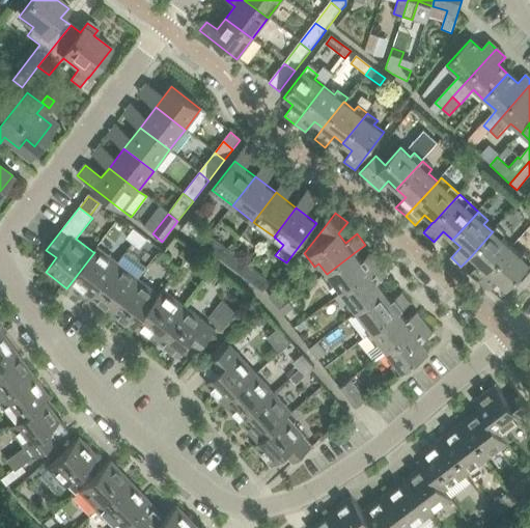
[(182,230),(202,246),(210,235),(189,220),(182,230)]
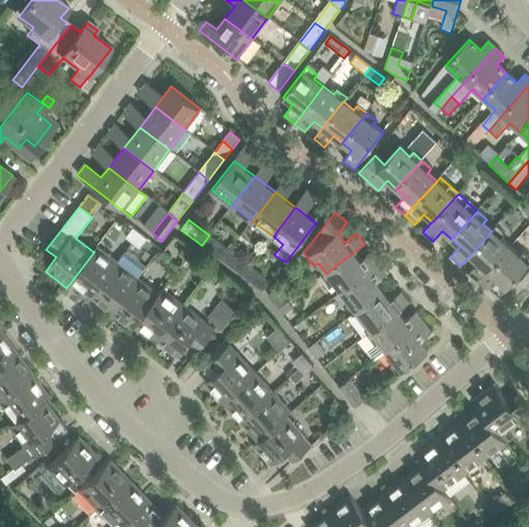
[(468,273),(478,283),(509,247),(501,239),(504,236),(495,227),(491,231),(492,231),(470,256),(478,263),(468,273)]
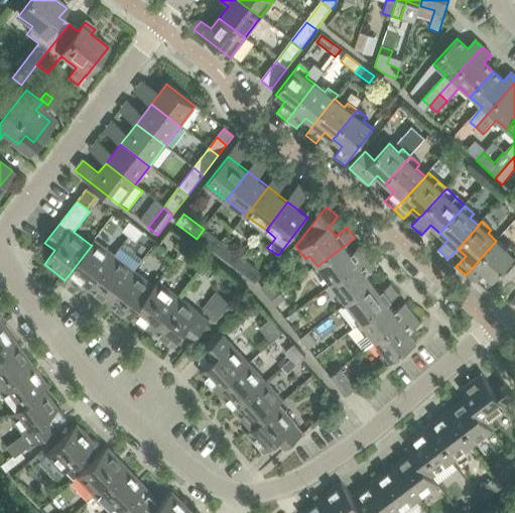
[(129,236),(135,228),(128,222),(122,231),(129,236)]
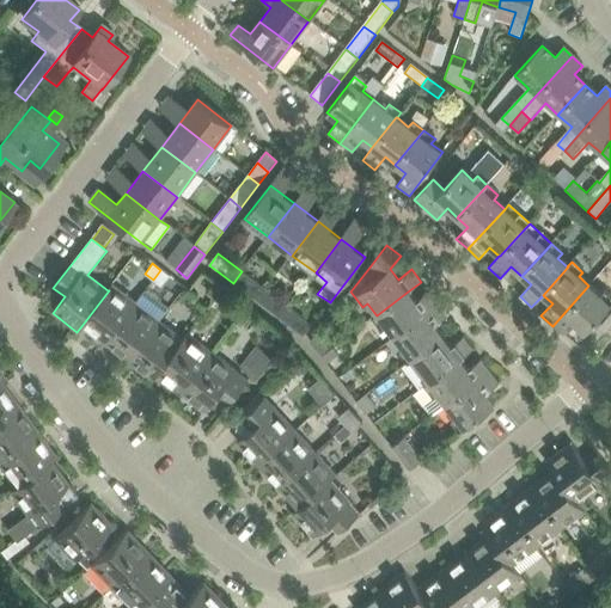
[(162,287),(170,276),(160,270),(153,280),(162,287)]
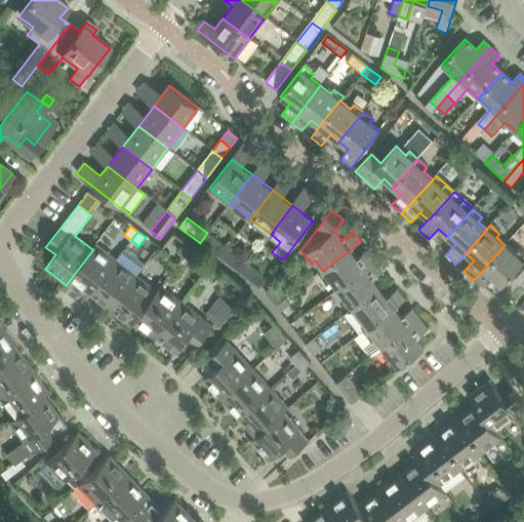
[(200,243),(219,258),(228,249),(207,233),(200,243)]
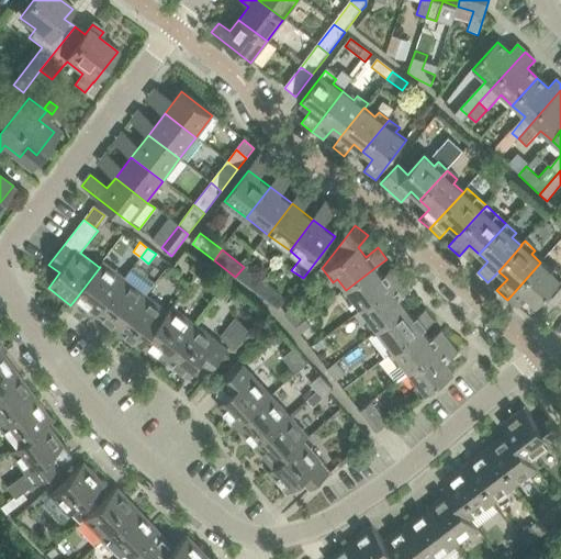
[(198,259),(190,269),(198,276),(205,265),(198,259)]
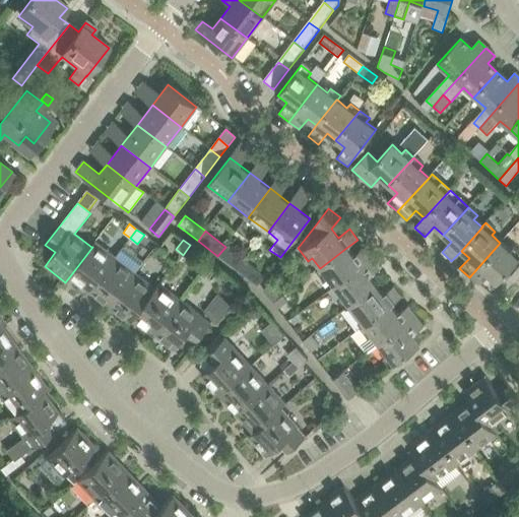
[(69,277),(88,292),(115,257),(95,242),(91,247),(92,247),(69,277)]
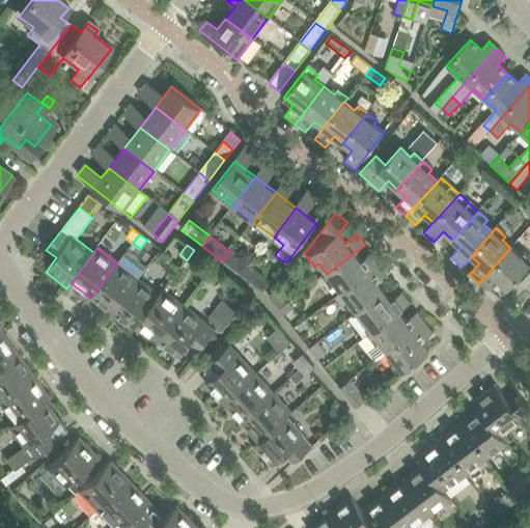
[(520,256),(510,248),(479,283),(489,292),(498,281),(507,289),(529,265),(529,257),(524,252),(520,256)]
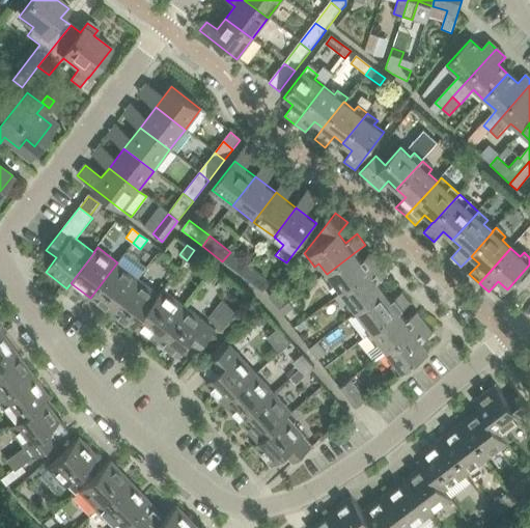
[(194,250),(187,260),(194,266),(201,256),(194,250)]
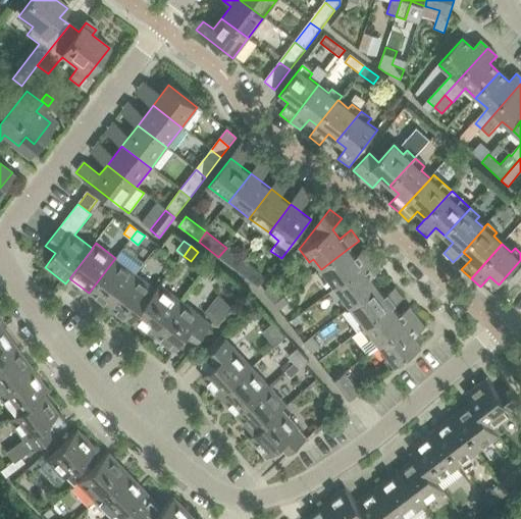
[(218,257),(239,272),(246,263),(226,248),(218,257)]
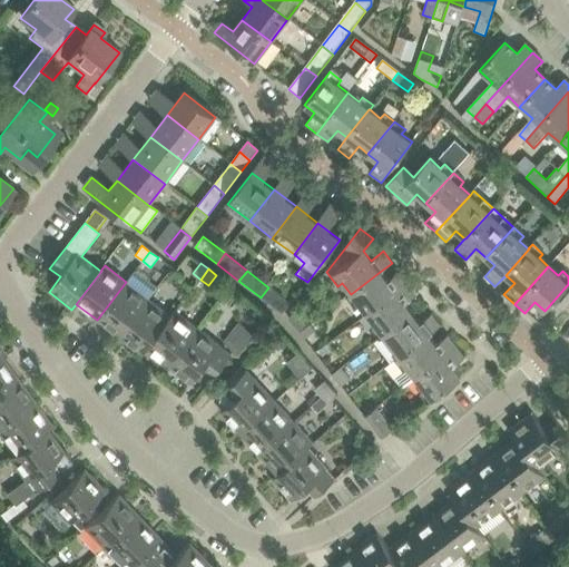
[(354,309),(359,305),(366,316),(408,284),(399,273),(386,282),(380,272),(351,294),(350,293),(345,296),(354,309)]
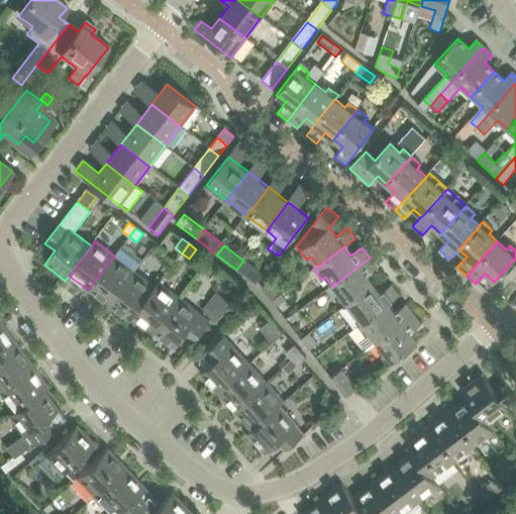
[(114,255),(88,290),(108,306),(134,272),(114,255)]
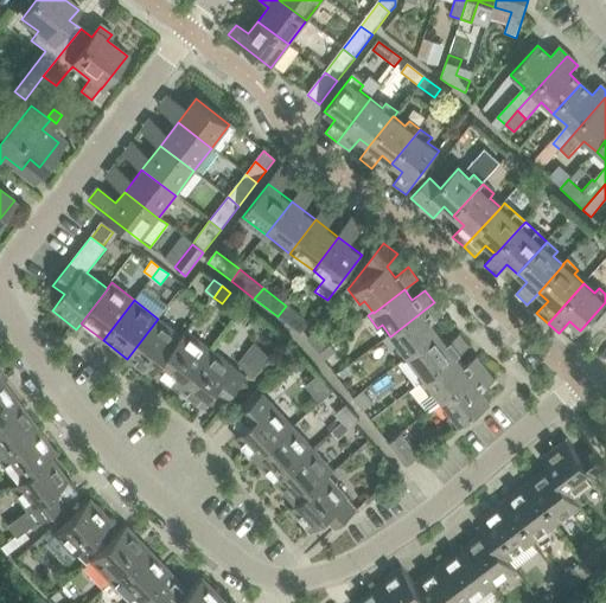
[(400,347),(395,351),(403,363),(439,334),(431,324),(444,314),(434,302),(390,337),(400,347)]
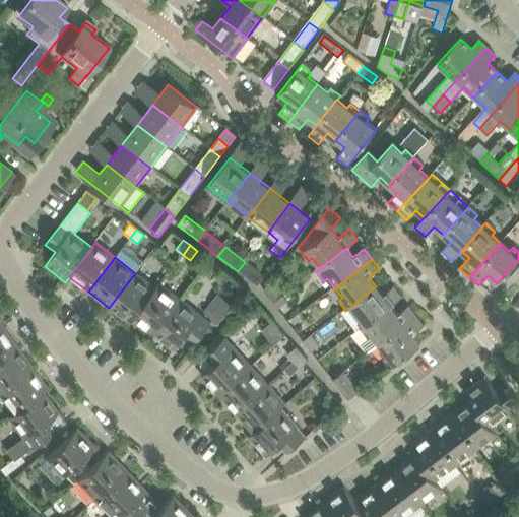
[(257,287),(265,277),(245,262),(238,271),(257,287)]
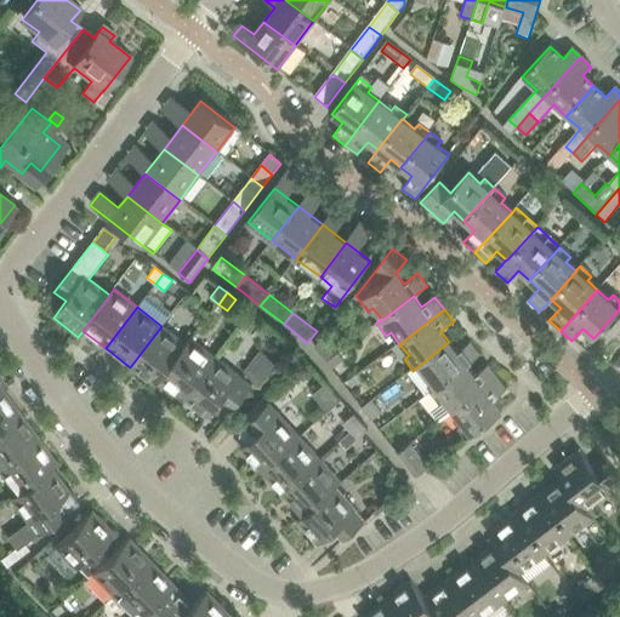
[(159,381),(187,346),(161,326),(130,367),(155,387),(159,381)]
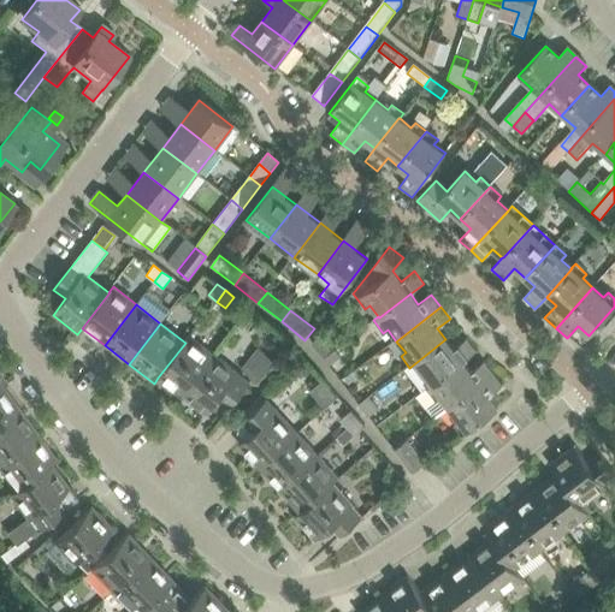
[(185,343),(158,378),(182,396),(213,356),(189,337),(185,343)]
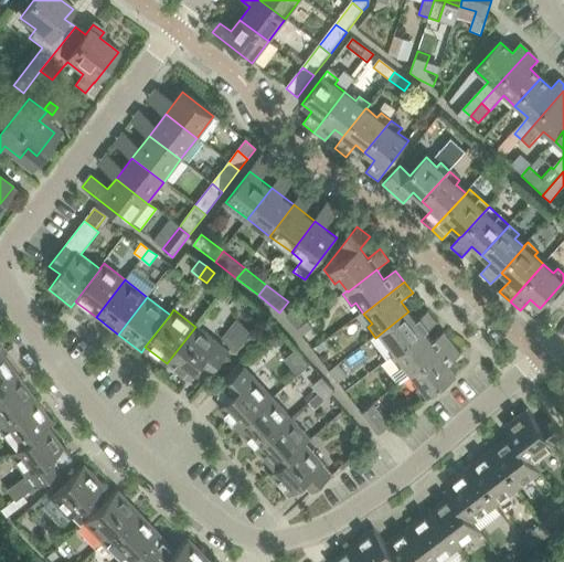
[(395,354),(424,332),(425,333),(436,324),(427,313),(415,321),(408,311),(375,338),(383,348),(387,345),(395,354)]
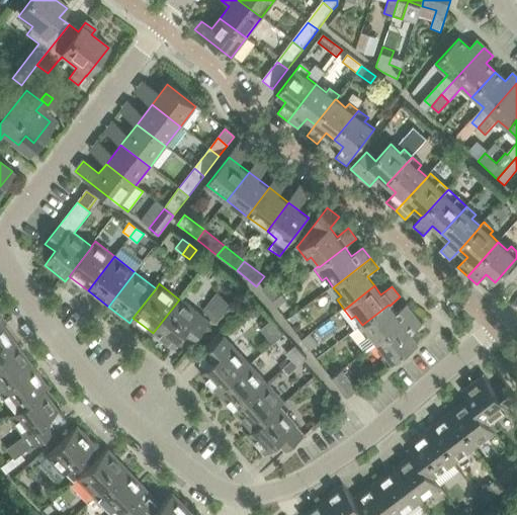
[(201,311),(216,324),(233,304),(217,289),(201,311)]
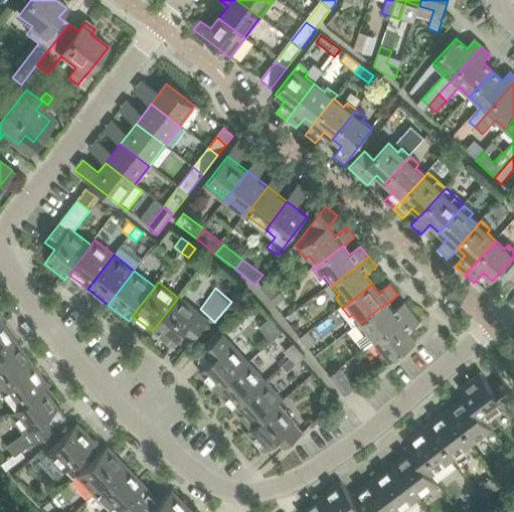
[(280,295),(271,301),(275,306),(284,300),(280,295)]
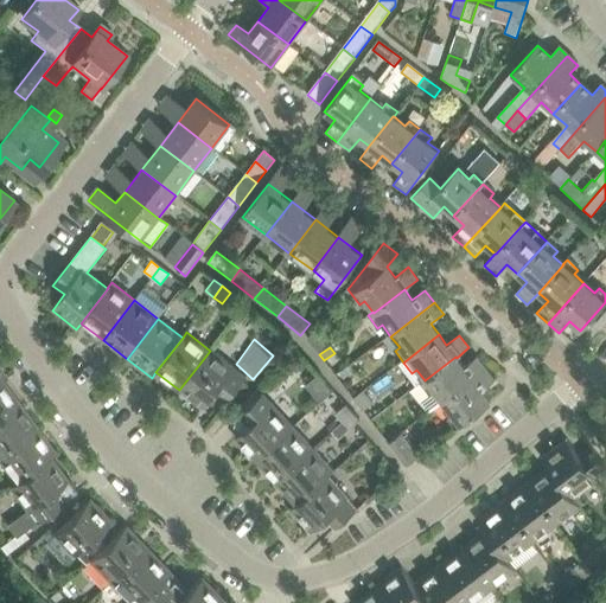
[(234,370),(234,369),(210,351),(179,390),(204,409),(216,393),(227,402),(244,379),(234,370)]
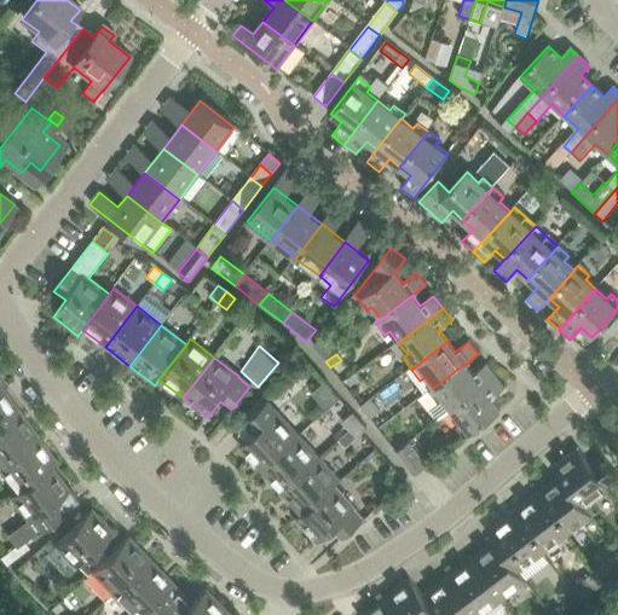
[(417,400),(435,423),(451,412),(496,377),(486,365),(473,375),(466,365),(465,364),(433,388),(428,392),(417,400)]
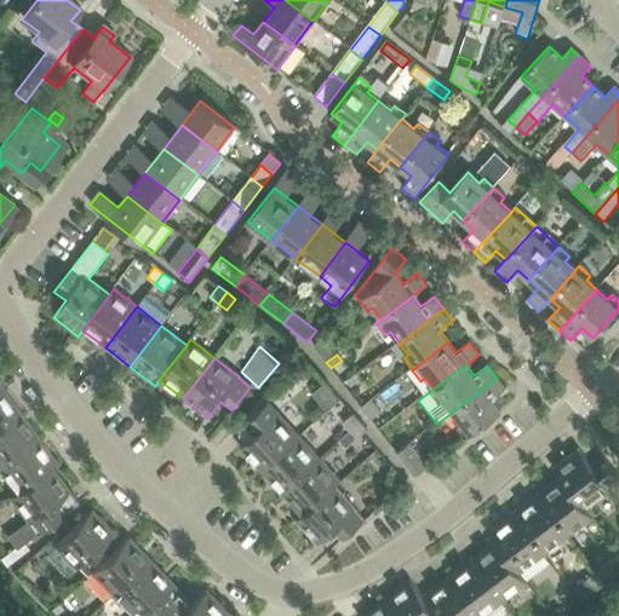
[(505,390),(497,378),(452,413),(460,424),(456,427),(465,439),(502,412),(493,399),(505,390)]
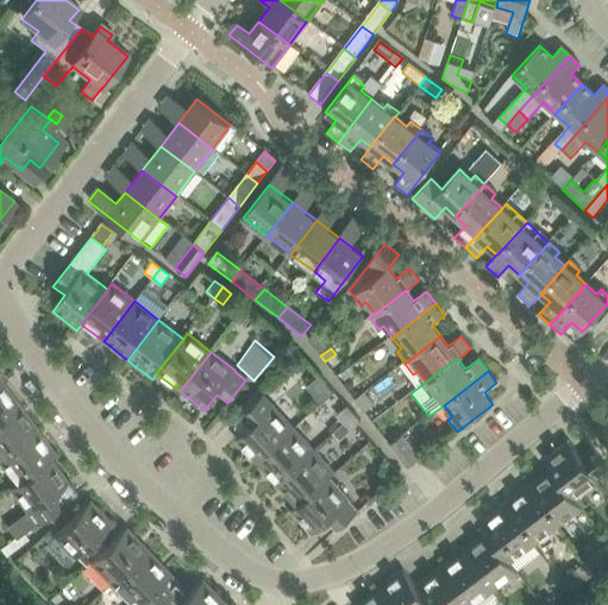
[(345,372),(339,377),(344,382),(349,378),(345,372)]
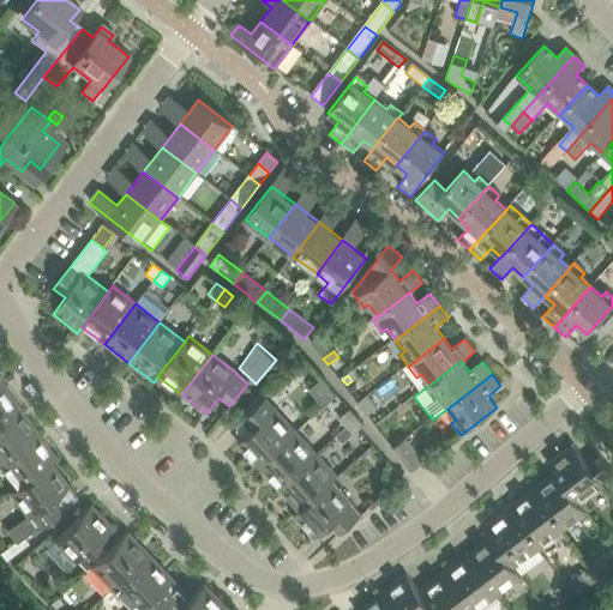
[(0,424),(19,411),(2,387),(1,387),(0,387),(0,424)]
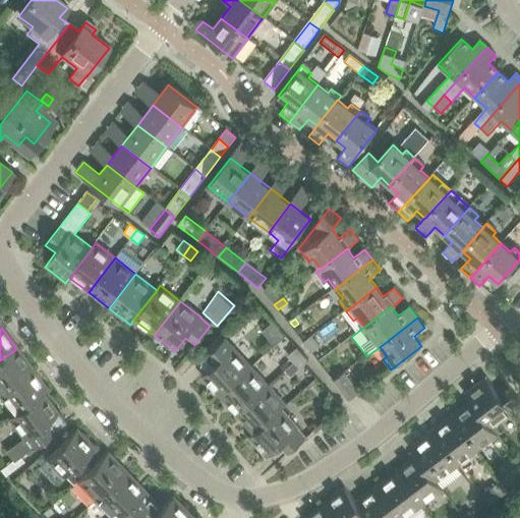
[(310,337),(302,343),(310,353),(319,347),(310,337)]
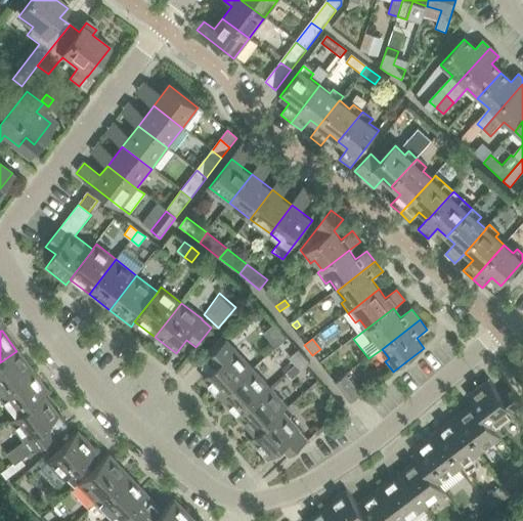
[(215,367),(203,380),(220,398),(252,368),(235,350),(234,351),(226,342),(207,358),(215,367)]
